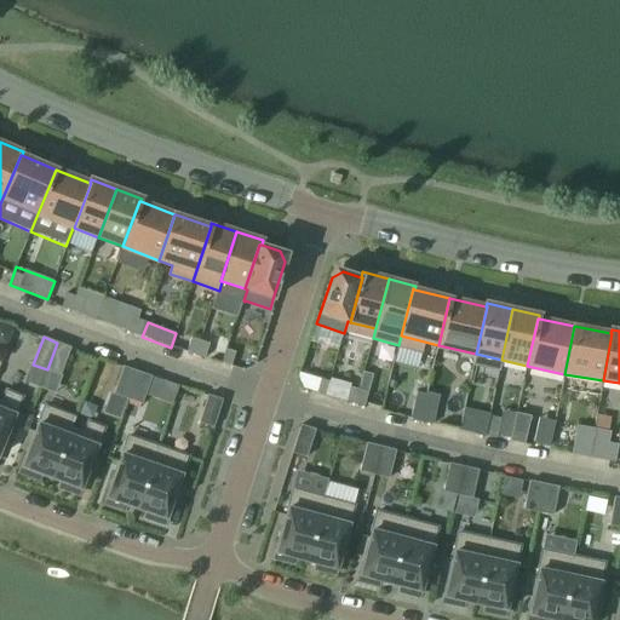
[(72,348),(57,343),(47,369),(61,375),(72,348)]
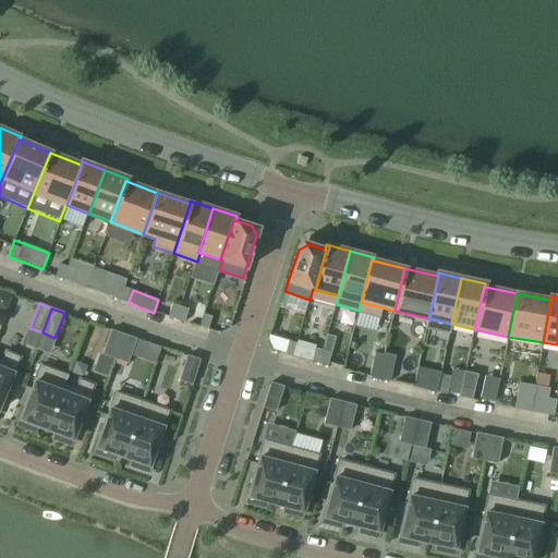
[(124,335),(111,330),(102,355),(116,360),(124,335)]
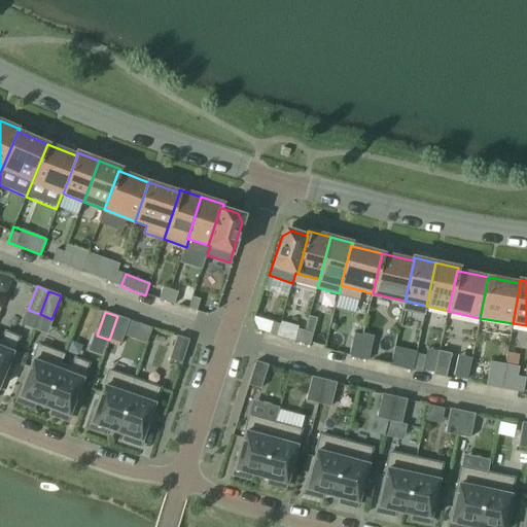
[(117,316),(109,340),(120,344),(129,320),(117,316)]
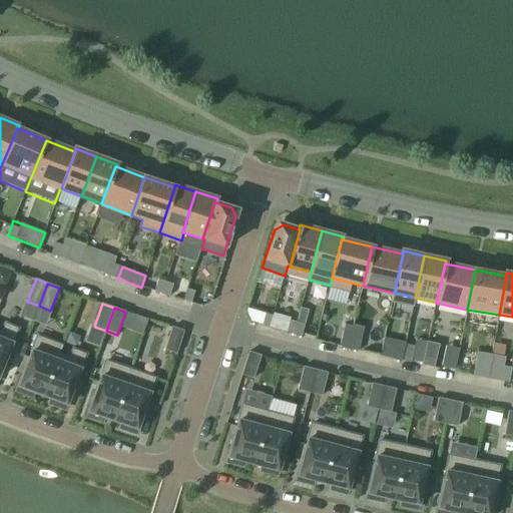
[(292,318),(289,330),(304,333),(307,321),(292,318)]
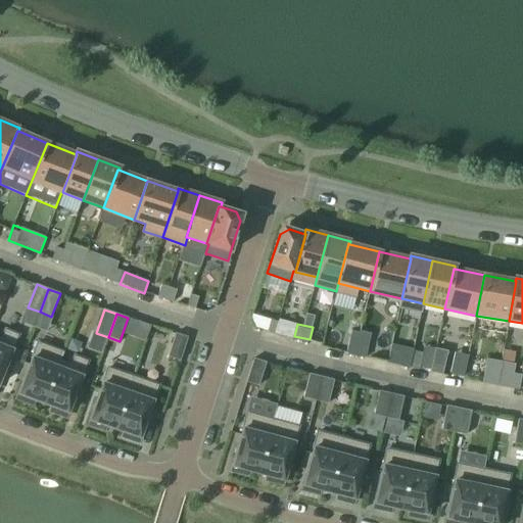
[(0,337),(0,379),(18,335),(6,330),(2,339),(0,337)]
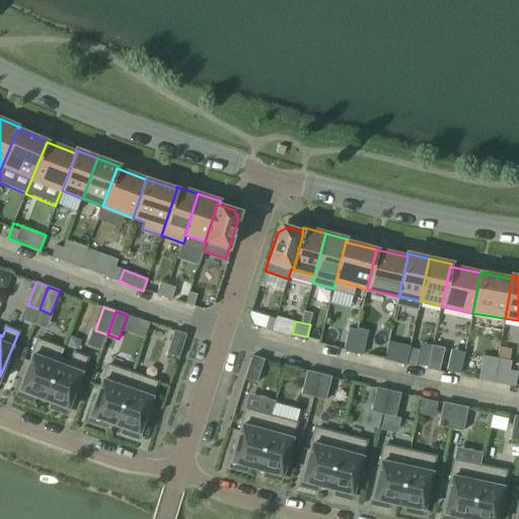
[(343,350),(353,352),(358,328),(356,328),(356,330),(348,328),(343,350)]
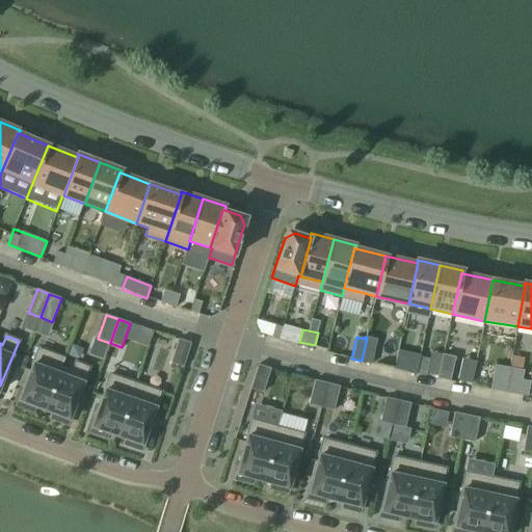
[(377,339),(367,337),(362,361),(371,364),(377,339)]
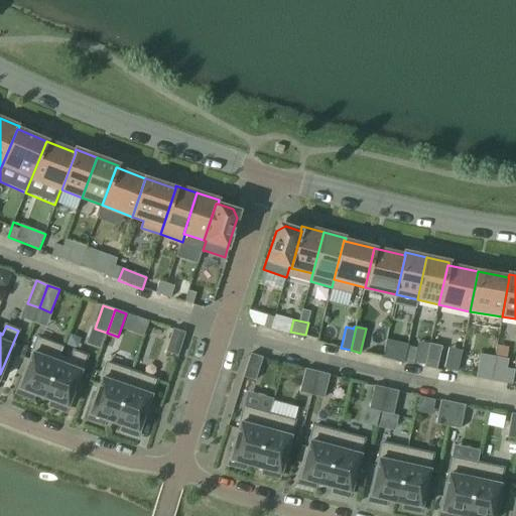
[(185,333),(173,329),(166,352),(177,356),(185,333)]
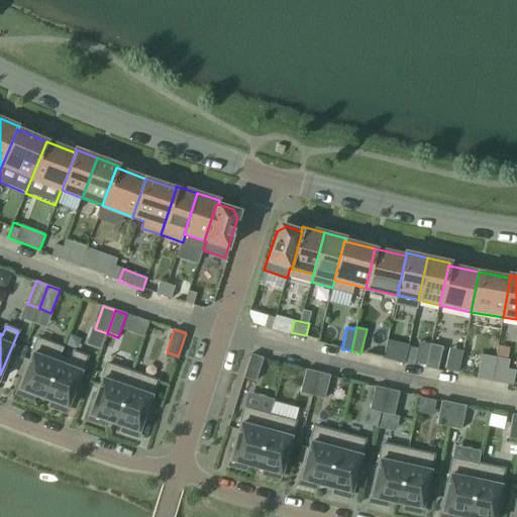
[(63,347),(38,338),(22,381),(17,395),(32,400),(34,396),(43,399),(63,347)]
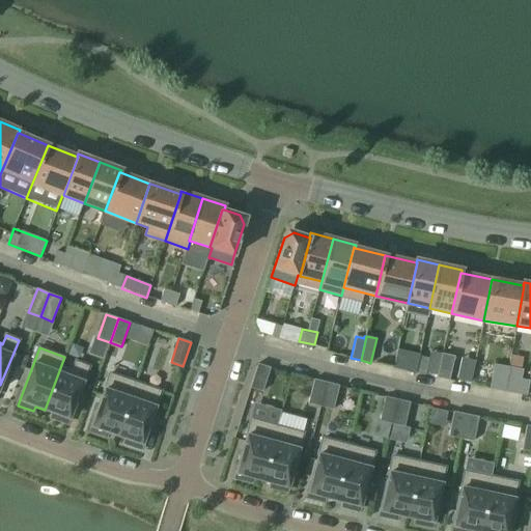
[(442,354),(437,374),(437,378),(449,381),(454,357),(442,354)]
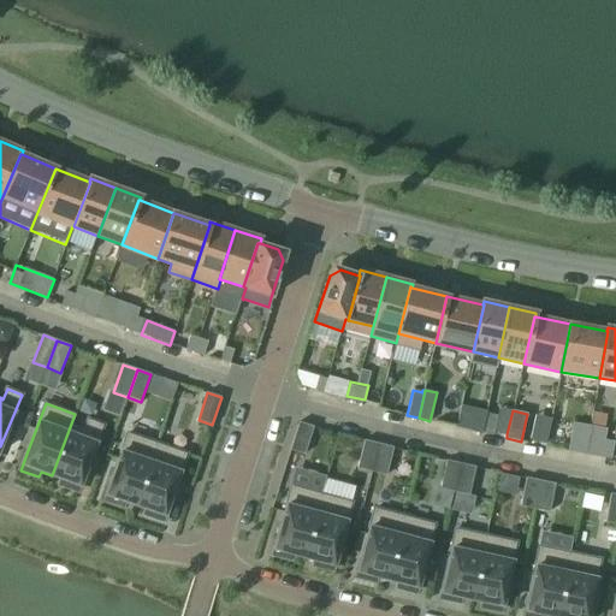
[(538,413),(533,440),(546,443),(551,416),(538,413)]
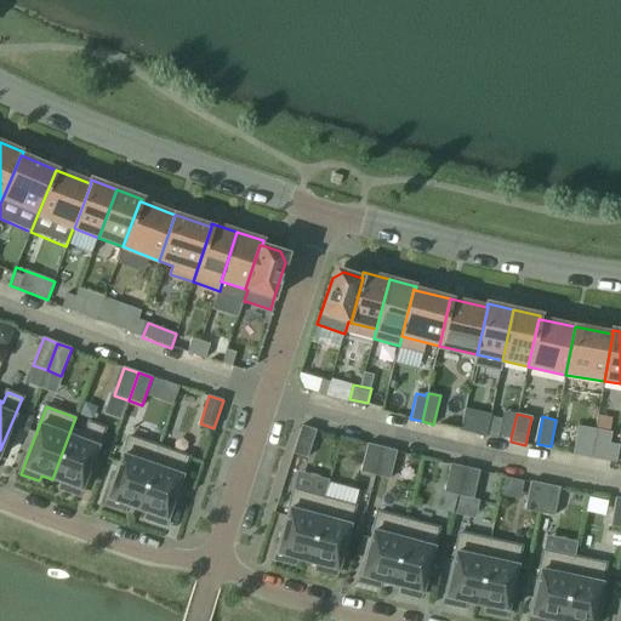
[(75,417),(52,479),(62,483),(61,489),(79,496),(104,428),(89,423),(85,433),(72,428),(75,419),(75,417)]
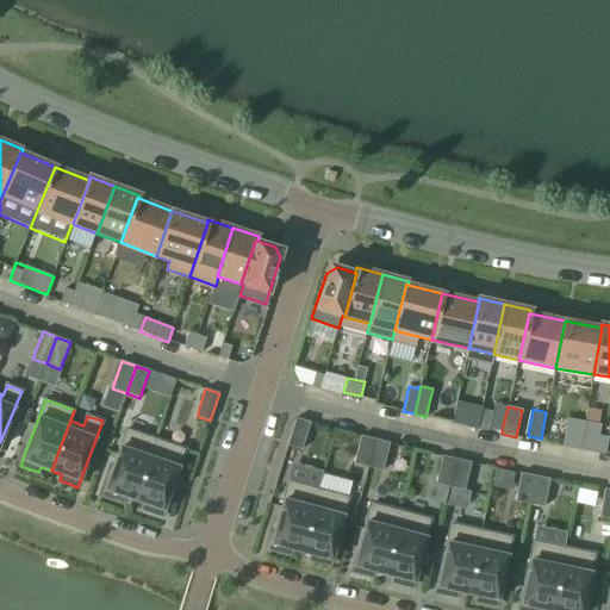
[(487,431),(489,428),(492,412),(480,410),(479,415),(477,429),(487,431)]
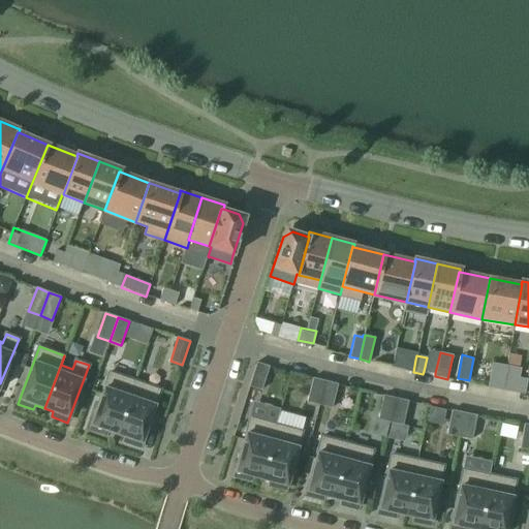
[(415,360),(408,358),(405,370),(413,372),(415,360)]
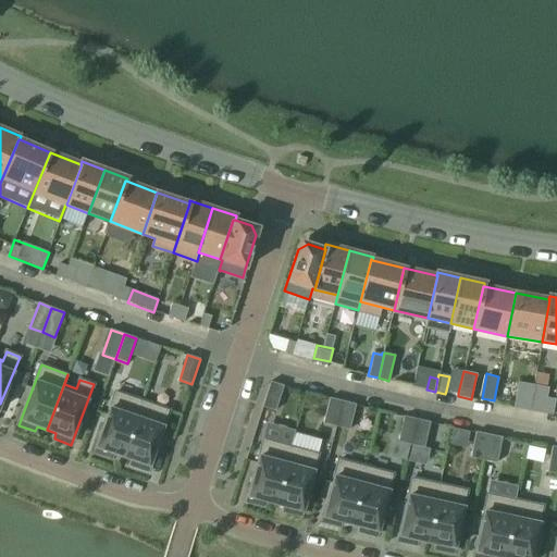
[(271,382),(262,407),(275,411),(284,386),(271,382)]
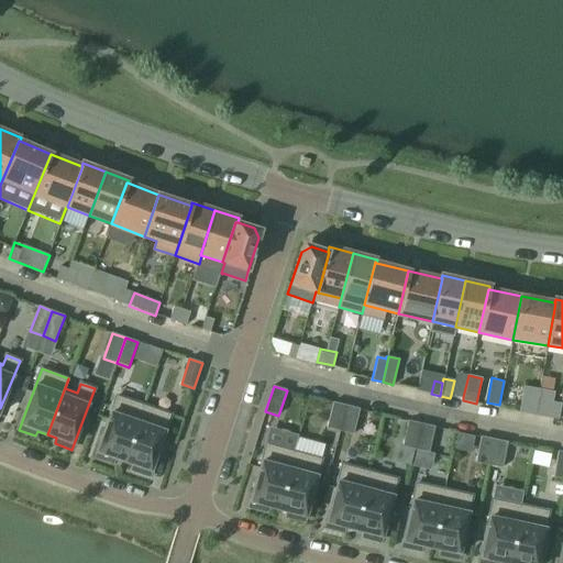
[(540,389),(523,386),(519,412),(536,416),(540,389)]
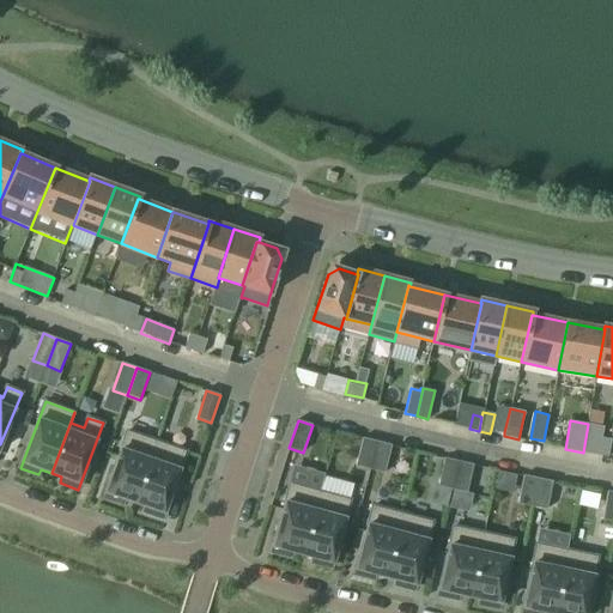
[(588,424),(583,453),(596,455),(608,456),(611,439),(601,438),(604,426),(601,426),(588,424)]
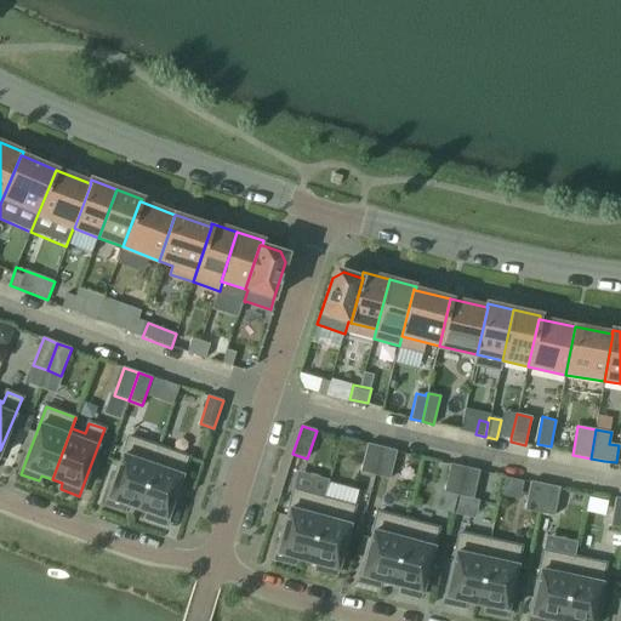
[(159,448),(129,437),(112,488),(106,505),(124,512),(126,506),(137,510),(159,448)]
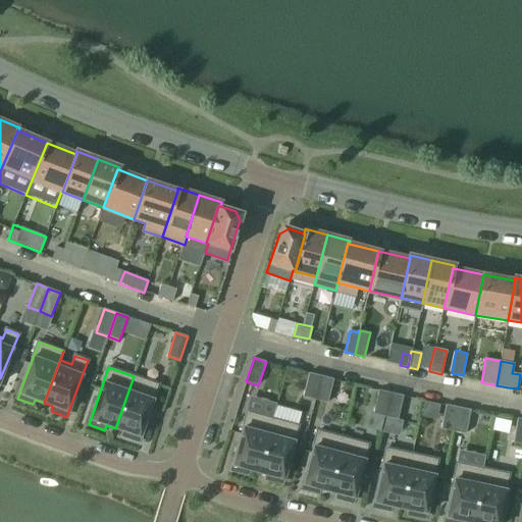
[(321,376),(309,373),(303,397),(315,400),(321,376)]
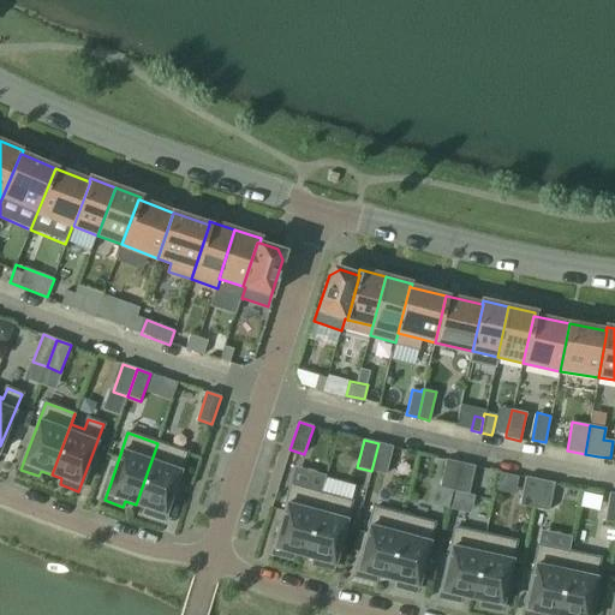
[(157,443),(136,505),(147,508),(144,514),(162,520),(186,453),(157,443)]
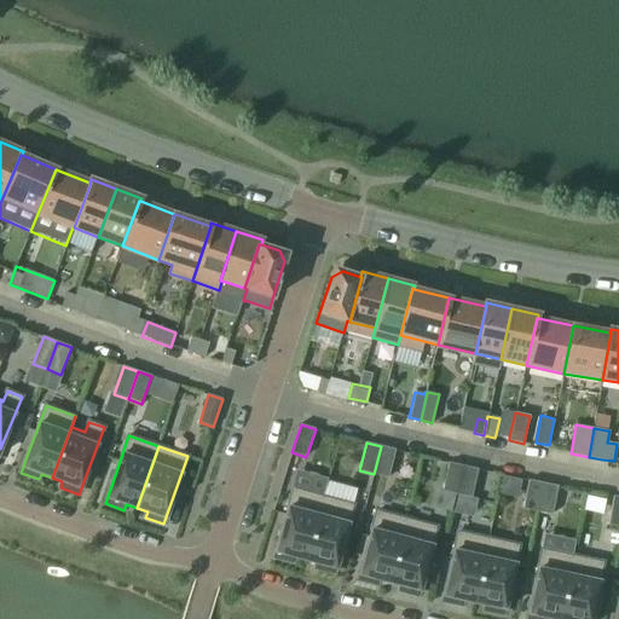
[(381,446),(374,474),(388,478),(395,450),(381,446)]
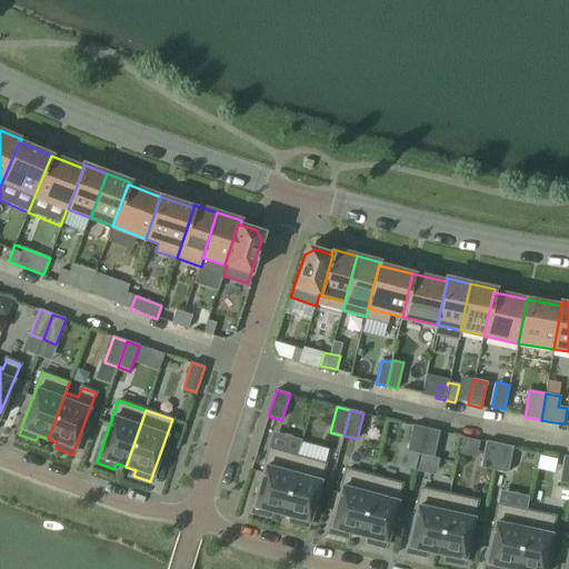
[(427,428),(412,426),(407,451),(420,455),(427,428)]
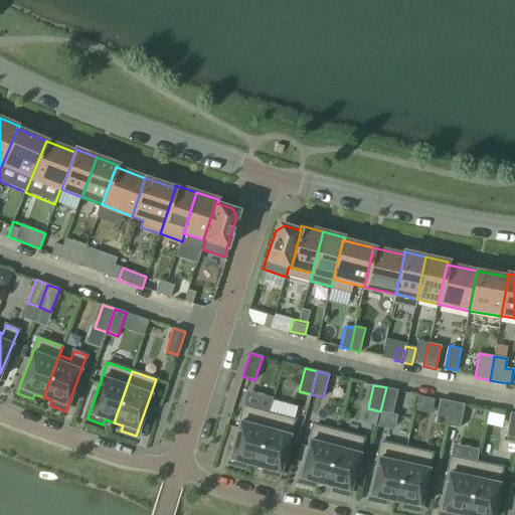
[(386,387),(380,411),(392,414),(397,390),(386,387)]
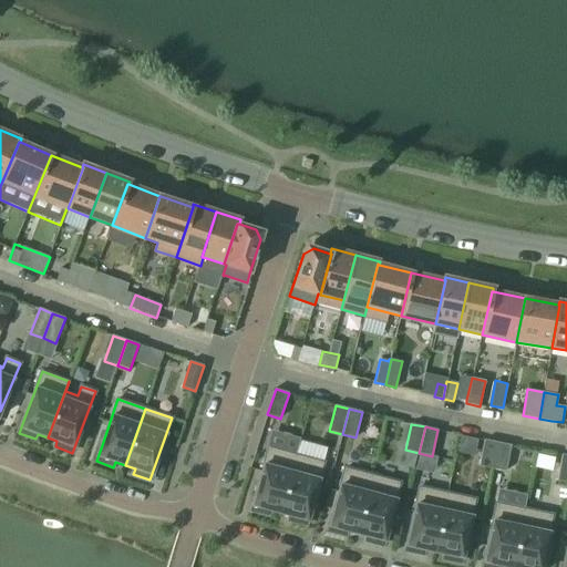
[(498,443),(485,440),(480,466),(493,468),(498,443)]
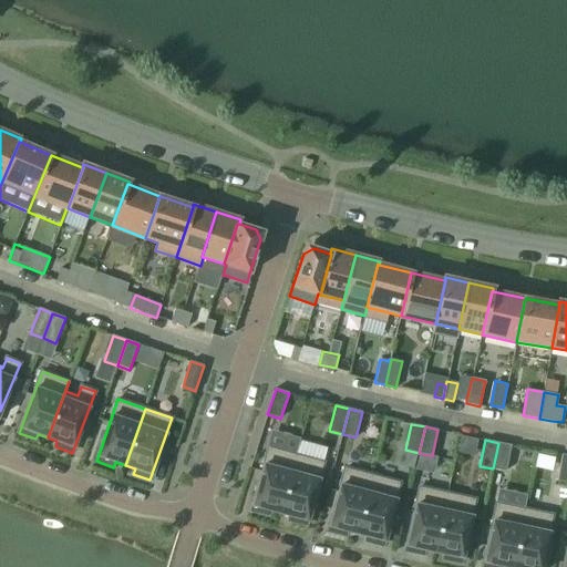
[(498,443),(493,468),(506,472),(512,445),(498,443)]
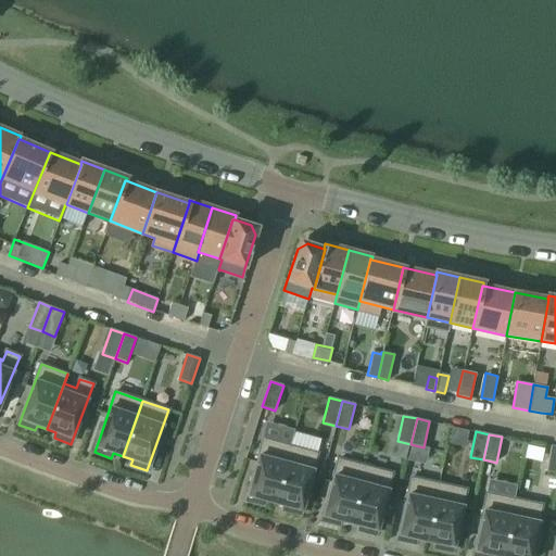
[(290,446),(263,439),(251,485),(247,501),(264,506),(265,501),(275,503),(290,446)]
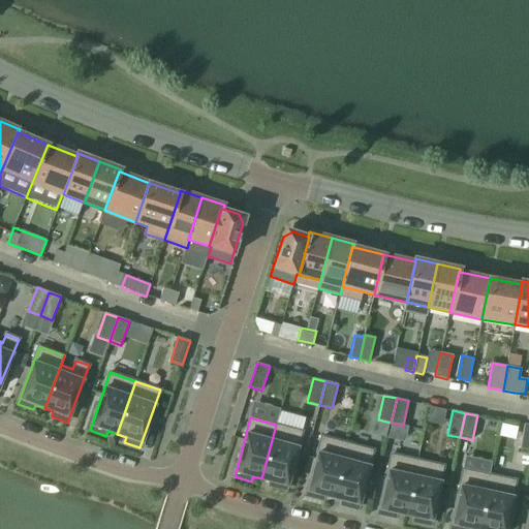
[(276,425),(261,478),(271,481),(270,486),(286,491),(302,432),(276,425)]
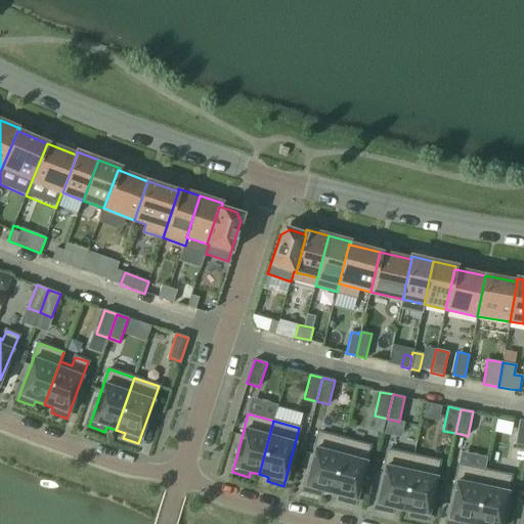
[(344,440),(318,433),(307,476),(303,491),(319,495),(320,490),(331,493),(344,440)]
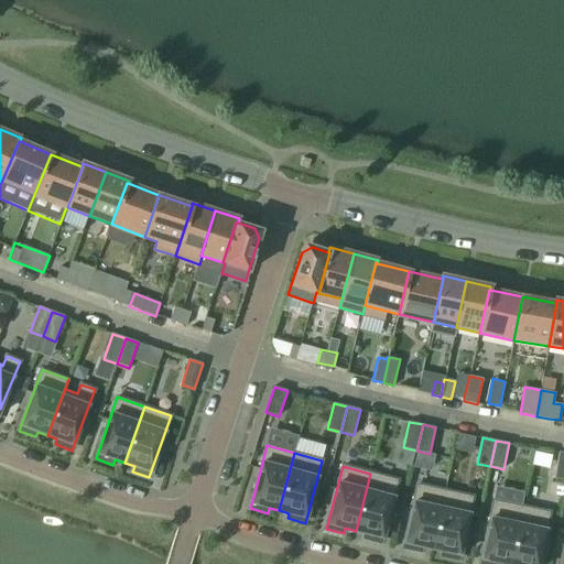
[(370,474),(356,531),(366,533),(364,539),(381,543),(398,480),(370,474)]
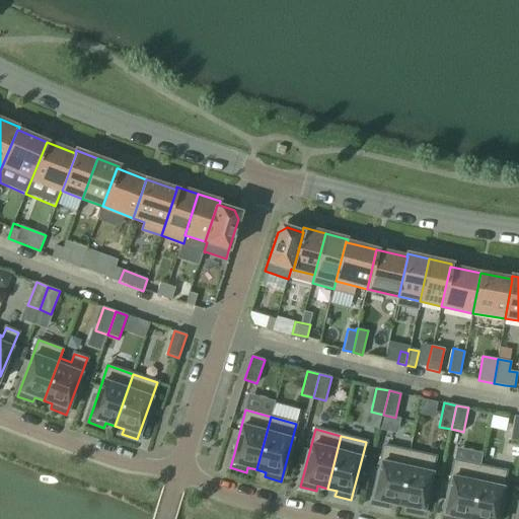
[(410,452),(384,446),(371,504),(387,508),(388,503),(398,505),(410,452)]
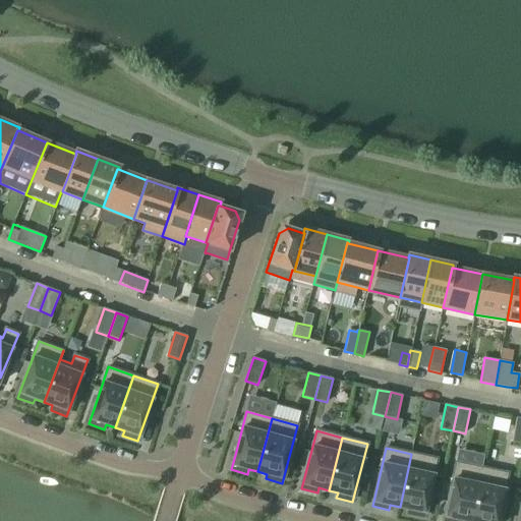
[(411,454),(400,507),(409,509),(408,514),(424,518),(437,459),(411,454)]
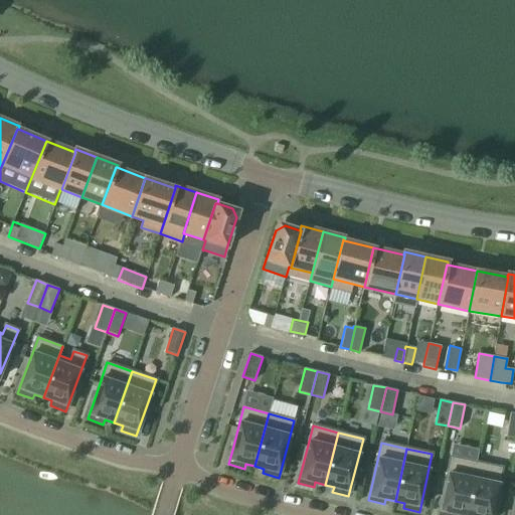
[(466,514),(477,463),(452,458),(439,514),(456,514),(460,514),(466,514)]
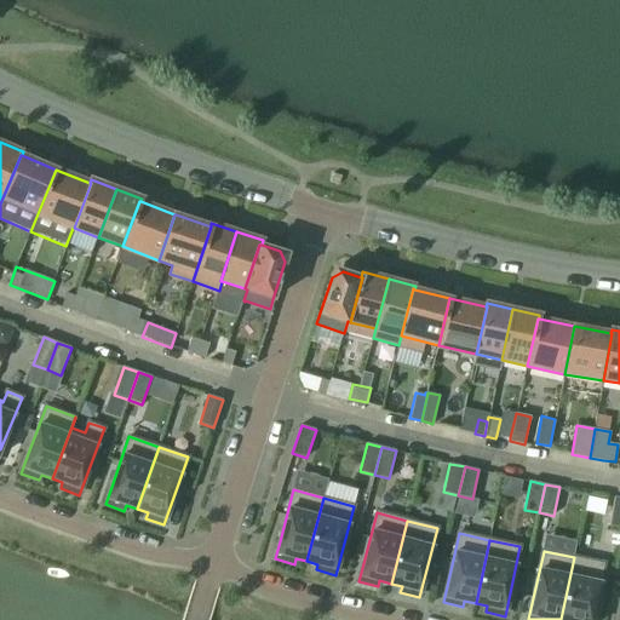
[(574,557),(561,619),(592,619),(604,564),(574,557)]
